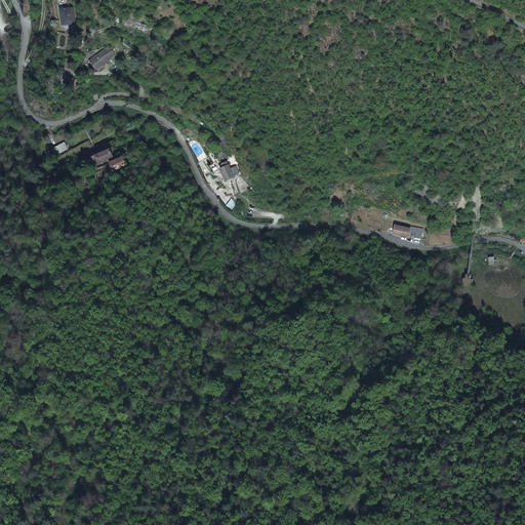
[(76,22),(75,17),(73,6),(61,8),(64,24),(76,22)]
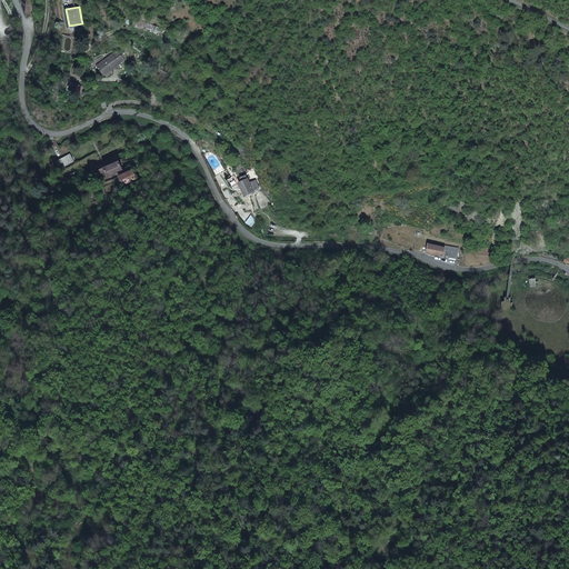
[(125,58),(119,50),(115,50),(97,65),(105,73),(125,58)]
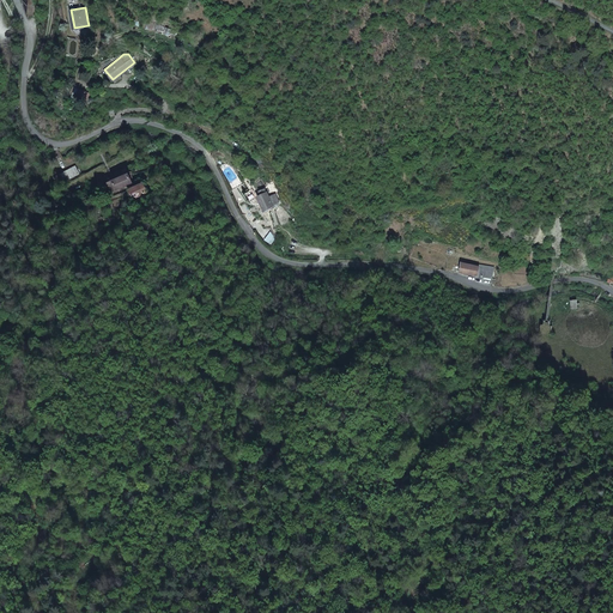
[(74,167),(52,176),(56,186),(78,176),(74,167)]
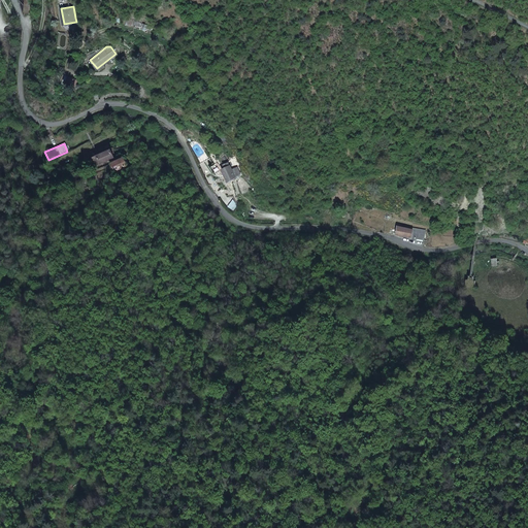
[(112,156),(109,144),(99,146),(100,152),(92,155),(94,162),(112,156)]
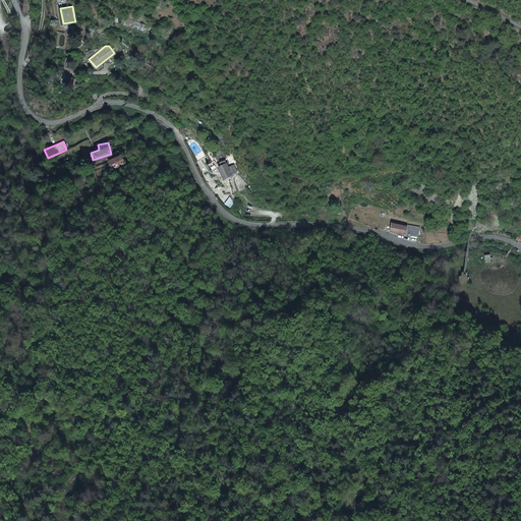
[(124,163),(121,155),(109,159),(111,167),(124,163)]
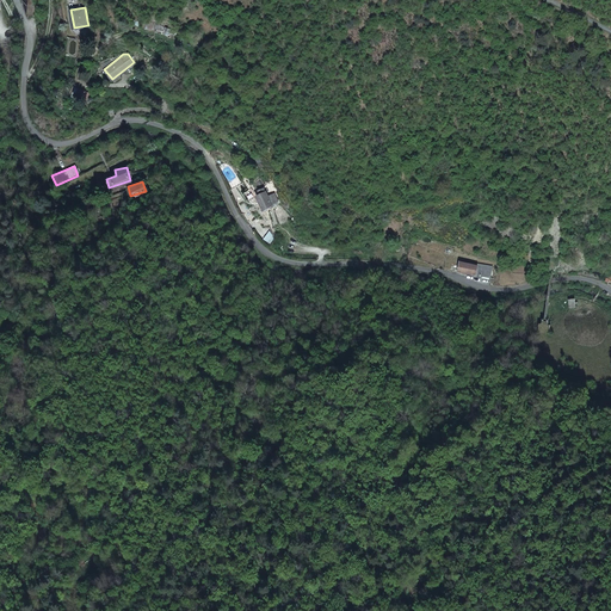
[(258,196),(255,197),(263,211),(271,207),(277,203),(273,195),(267,197),(265,192),(264,192),(263,189),(257,191),(258,196)]
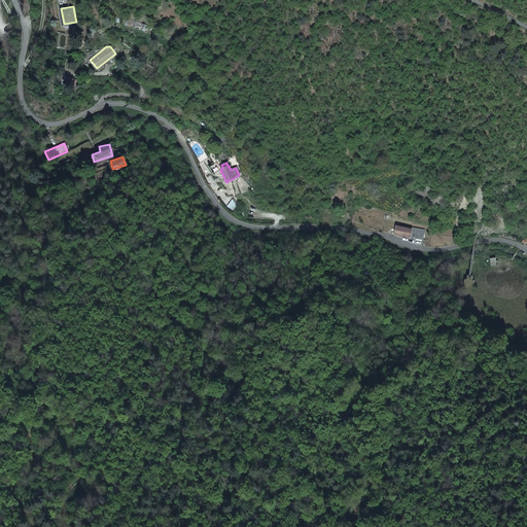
[(394,235),(420,240),(422,232),(396,225),(394,235)]
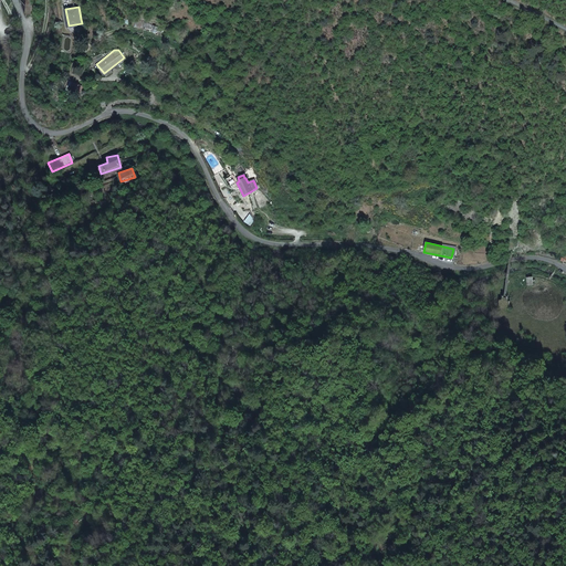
All buildings are outlined.
